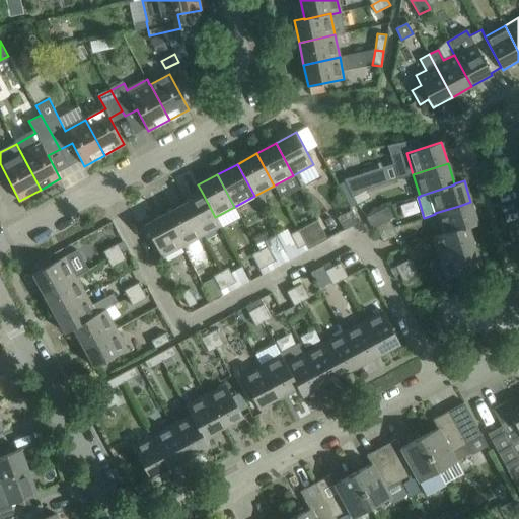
[(353,197),(367,190),(363,181),(349,190),(353,197)]
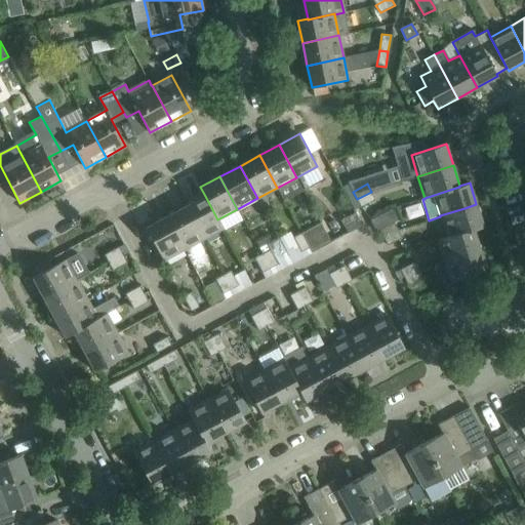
[(371,192),(357,199),(361,207),(375,199),(371,192)]
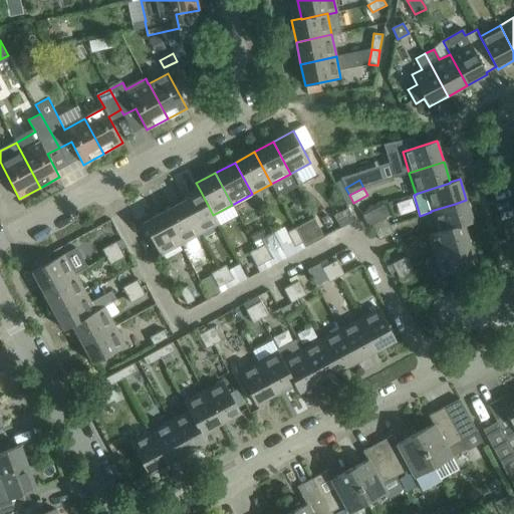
[(213,215),(201,192),(182,203),(199,234),(217,224),(213,215)]
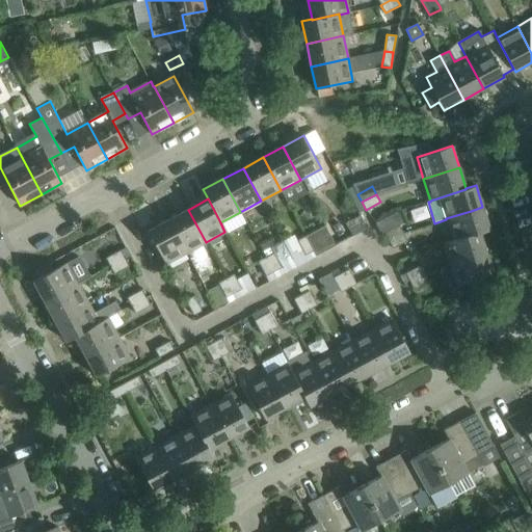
[(482,207),(471,211),(446,218),(446,219),(452,239),(453,240),(479,232),(480,233),(489,230),(482,207)]
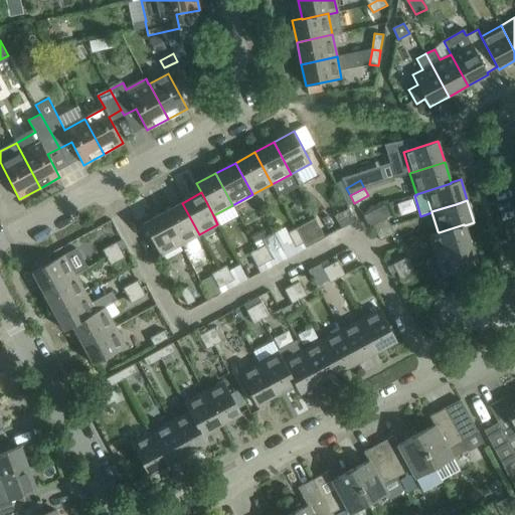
[(199,234),(182,203),(163,213),(180,245),(199,234)]
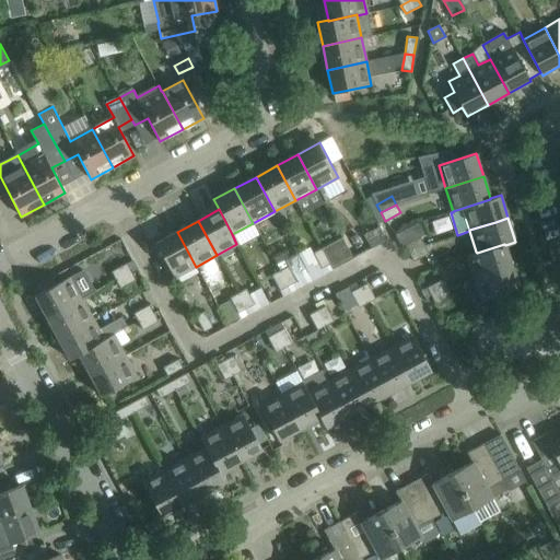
[(424,235),(419,224),(395,236),(400,247),(405,245),(409,253),(424,245),(420,236),(424,235)]
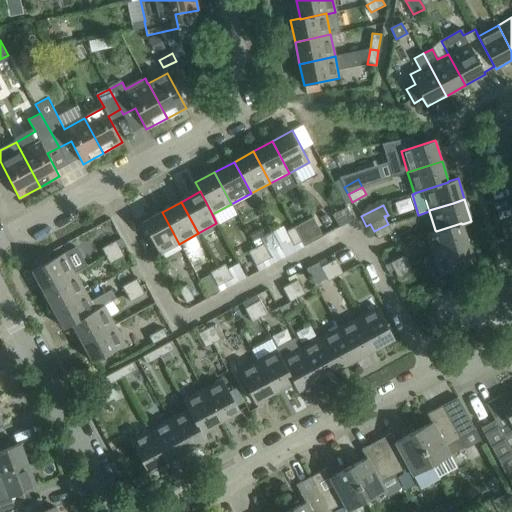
[(332,215),(336,222),(350,215),(346,207),(332,215)]
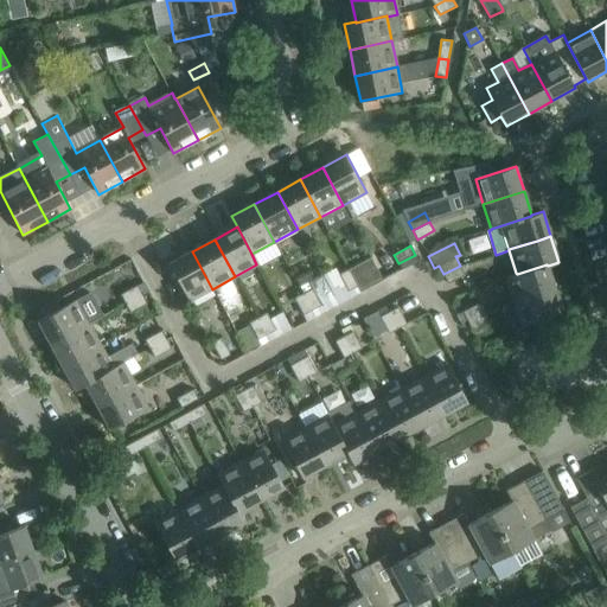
[(192,251),(168,263),(190,301),(212,289),(192,251)]
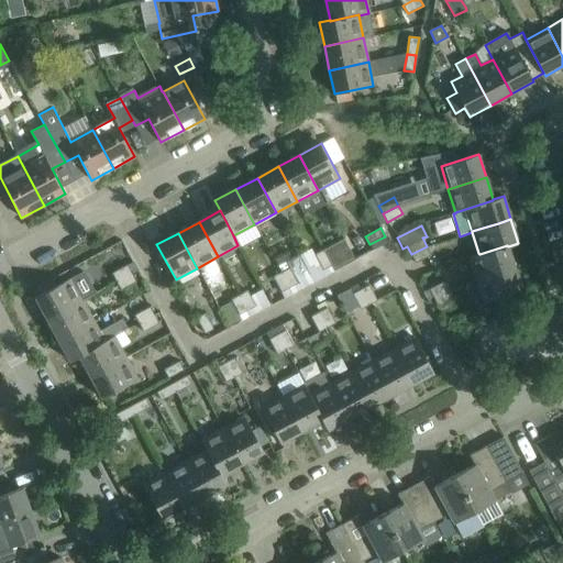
[(344,239),(323,250),(331,265),(334,272),(355,261),(344,239)]
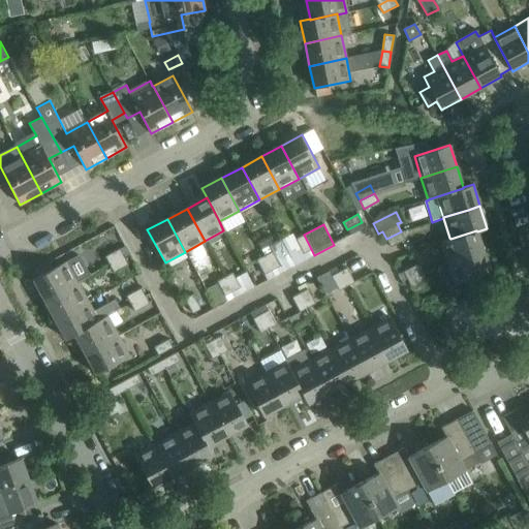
[(450,239),(449,238),(441,241),(448,263),(484,253),(477,231),(476,230),(450,239)]
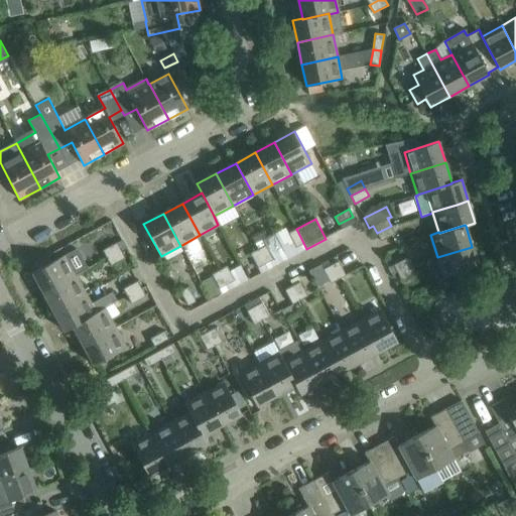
[(391,226),(377,233),(381,241),(395,234),(391,226)]
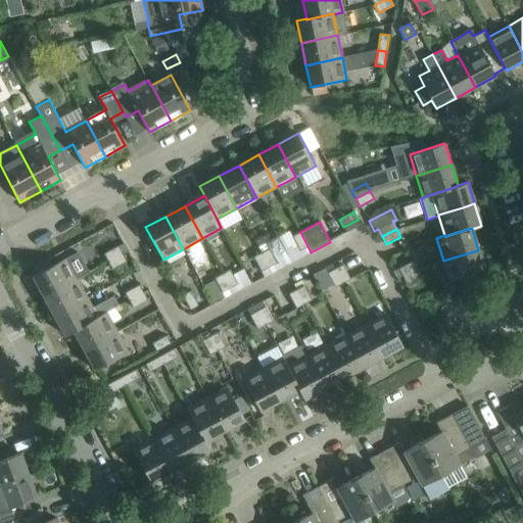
[(307,246),(300,232),(292,236),(299,250),(307,246)]
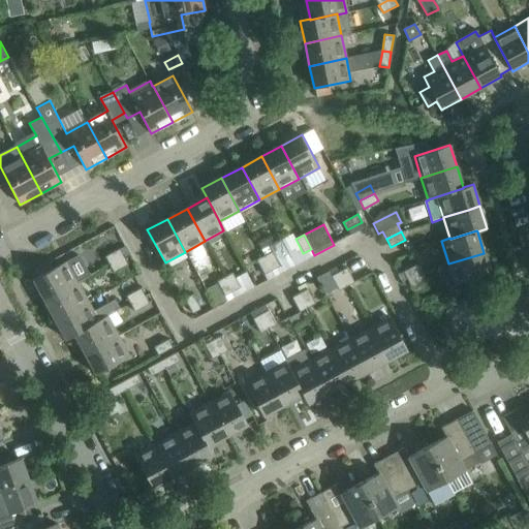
[(110,265),(124,256),(120,249),(105,256),(110,265)]
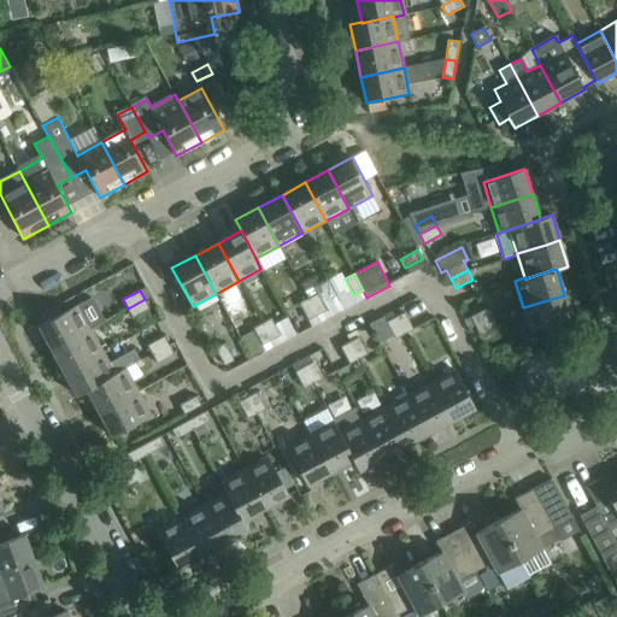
[(317,316),(327,311),(317,293),(309,299),(317,316)]
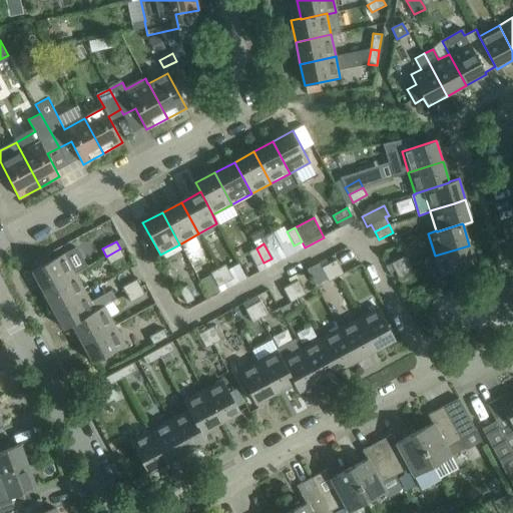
[(435,255),(435,258),(442,277),(476,266),(469,245),(435,255)]
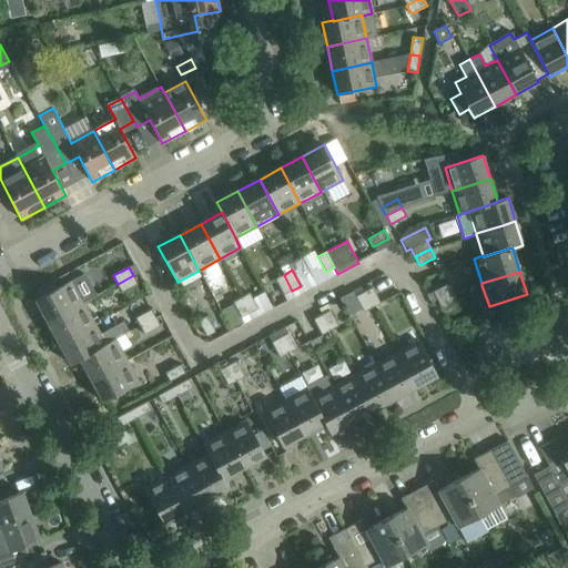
[(56,316),(82,302),(97,295),(84,273),(36,300),(48,321),(56,316)]
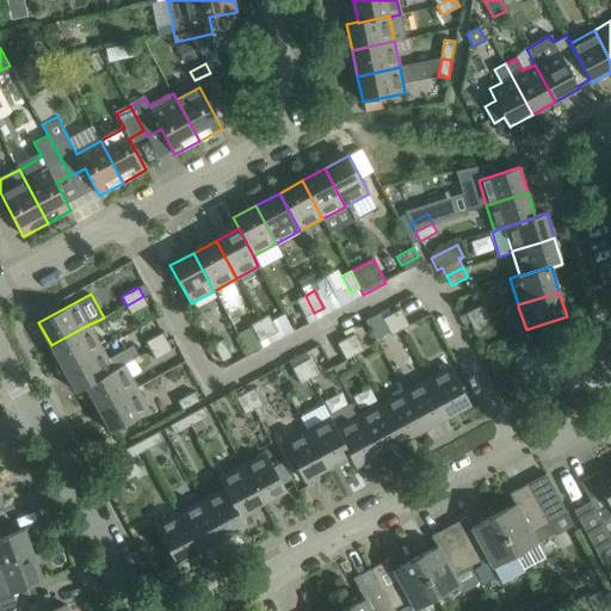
[(127,306),(131,315),(148,306),(143,296),(127,306)]
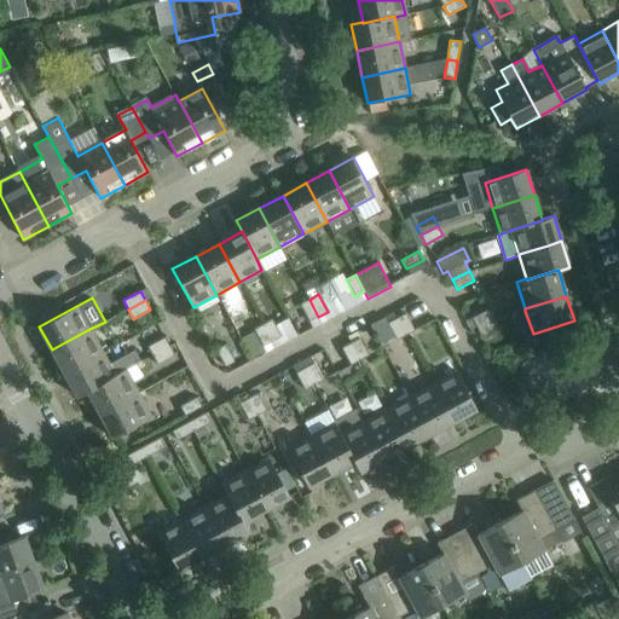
[(318,317),(310,300),(300,305),(310,322),(318,317)]
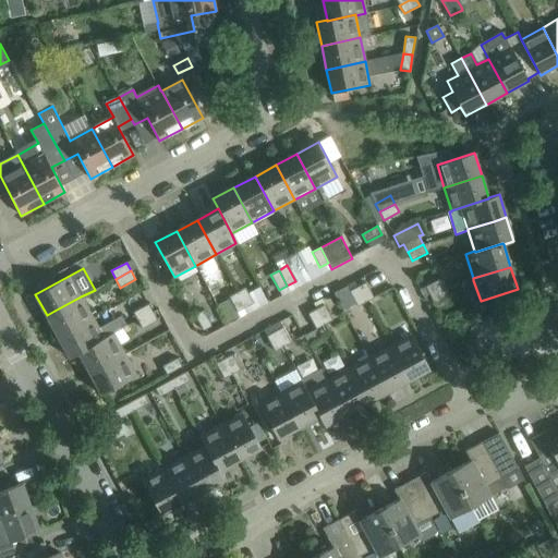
[(55,283),(50,276),(31,287),(35,294),(55,283)]
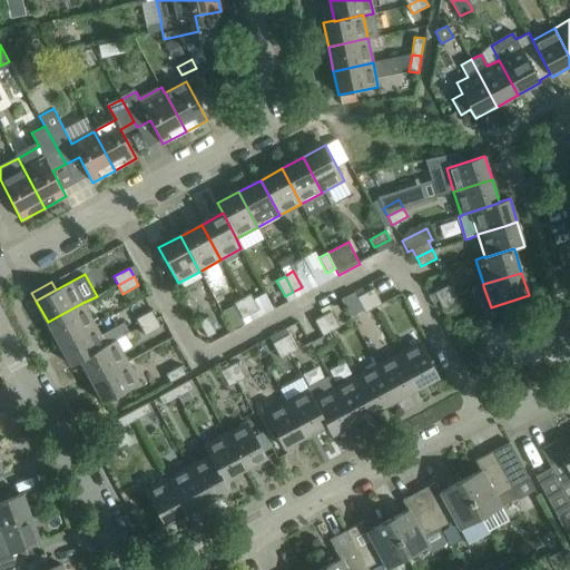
[(439,301),(454,293),(450,284),(434,293),(439,301)]
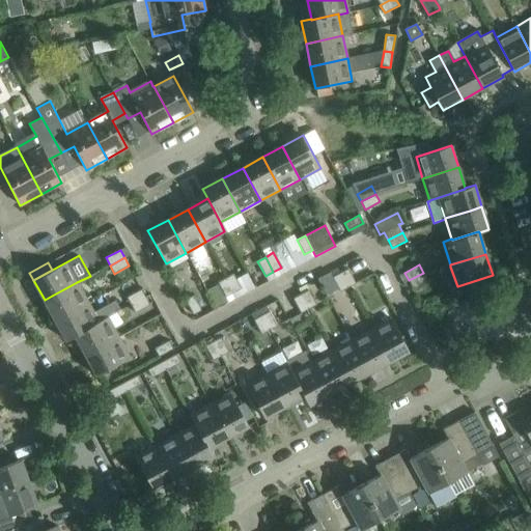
[(348,287),(356,283),(348,269),(340,273),(348,287)]
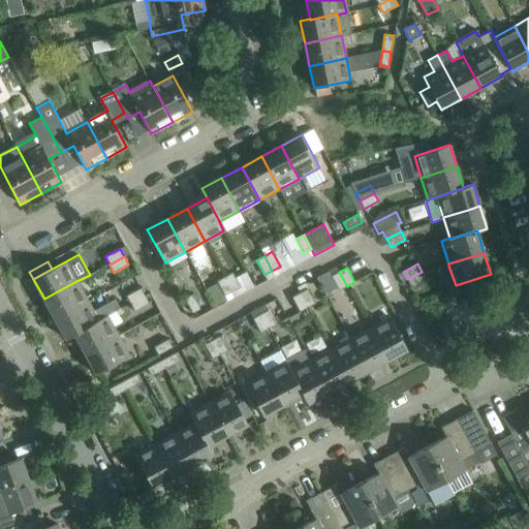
[(347,286),(339,272),(331,276),(339,290),(347,286)]
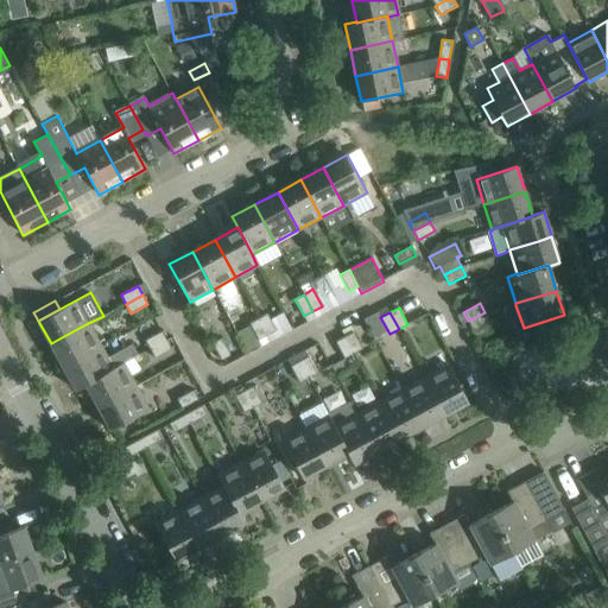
[(485,312),(468,321),(473,330),(489,322),(485,312)]
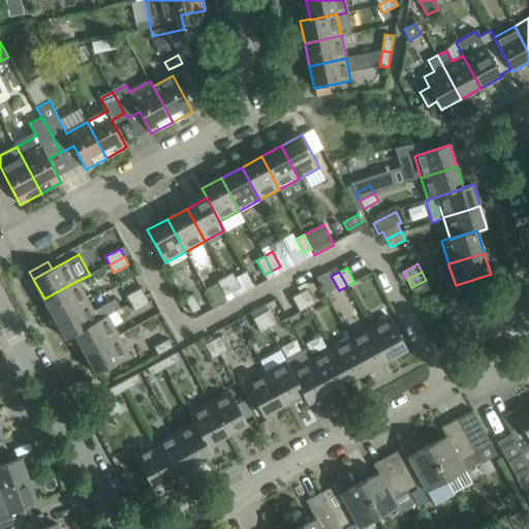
[(232,291),(241,287),(232,273),(224,277),(232,291)]
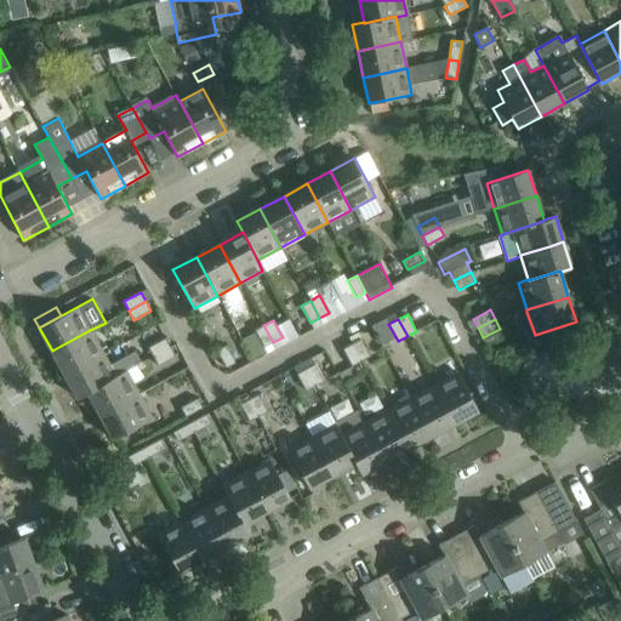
[(273,342),(263,325),(255,330),(263,347),(273,342)]
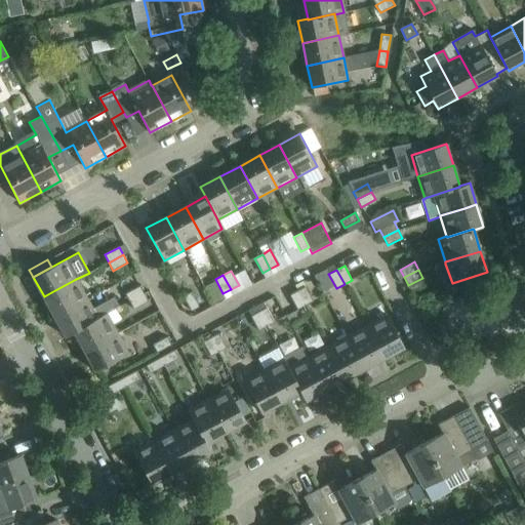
[(87,298),(76,279),(51,292),(44,296),(54,316),(63,312),(87,298)]
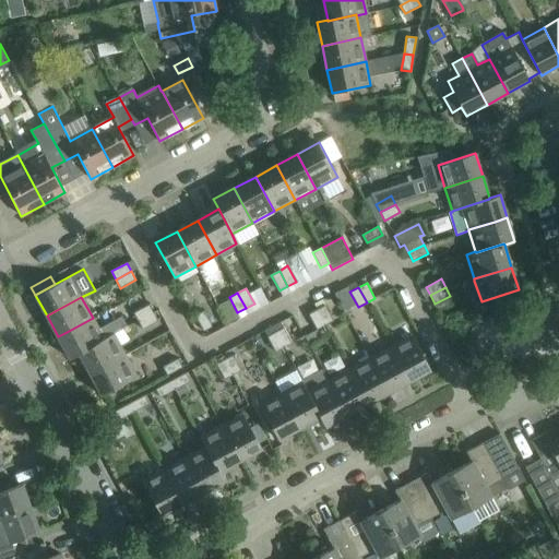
[(138,321),(153,312),(149,305),(133,312),(138,321)]
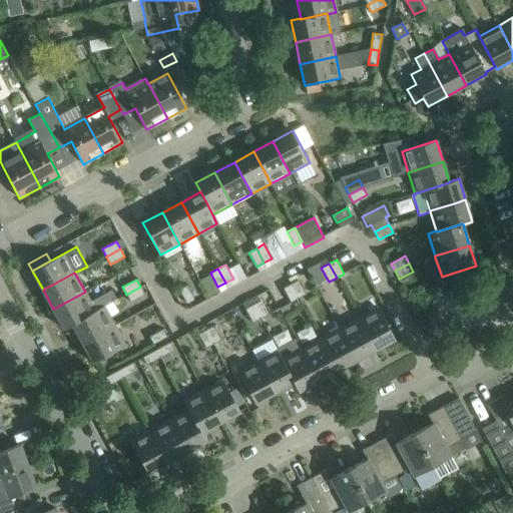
[(299,299),(306,295),(299,280),(291,285),(299,299)]
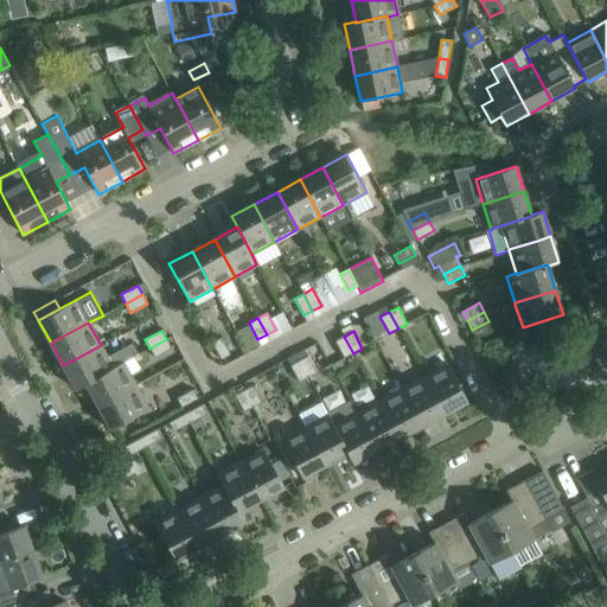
[(353,353),(344,337),(334,342),(344,358),(353,353)]
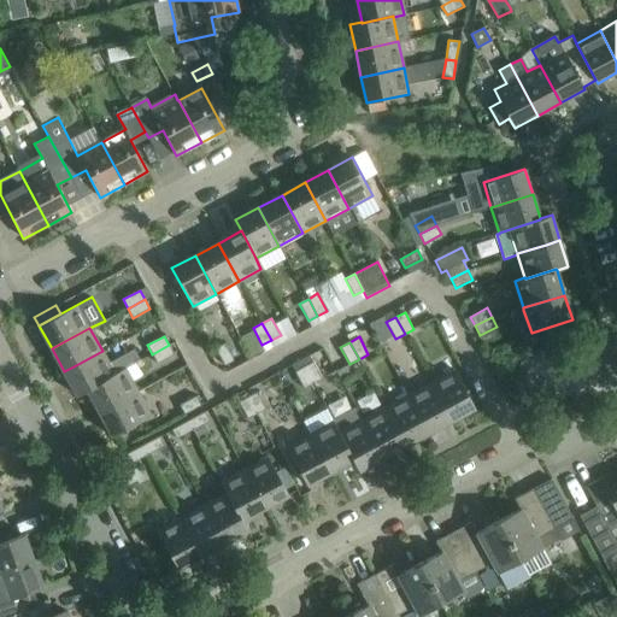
[(224,344),(216,348),(224,365),(234,360),(224,344)]
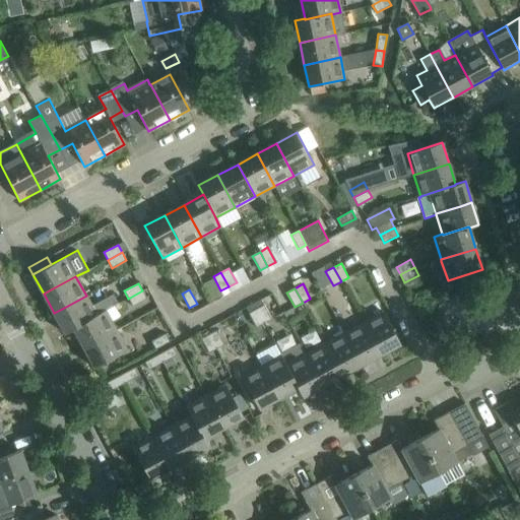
[(128,299),(132,307),(146,299),(142,290),(128,299)]
